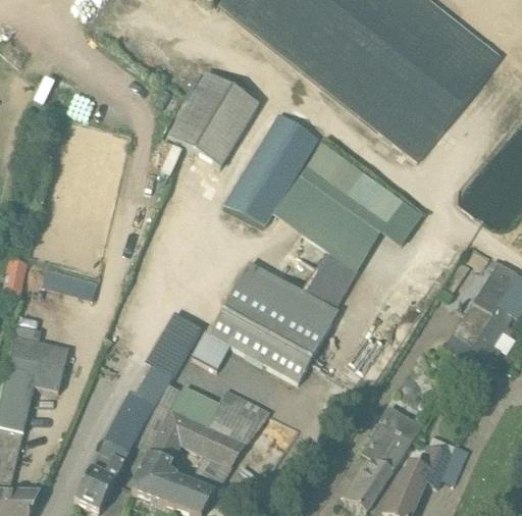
[(214,0),(417,161),(500,56),(429,0),(214,0)]
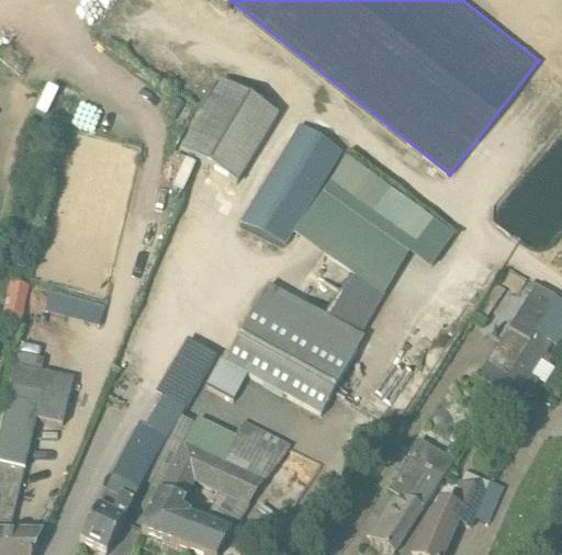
[(238,177),(278,110),(220,76),(180,143),(238,177)]
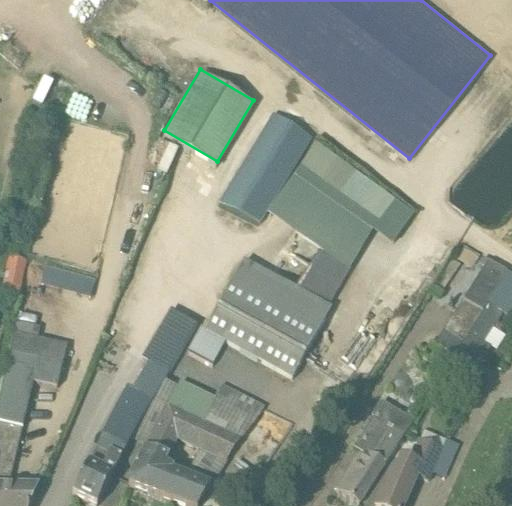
[(259,220),(312,134),(273,110),(220,196),(259,220)]
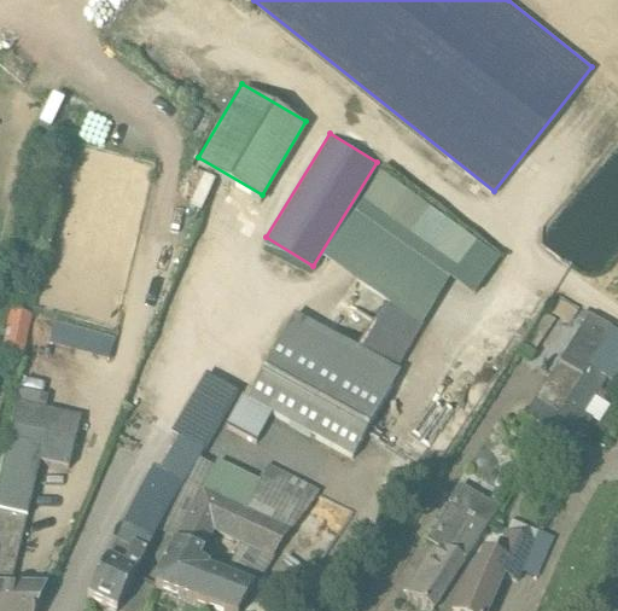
[(569,319),(577,306),(561,295),(552,308),(569,319)]
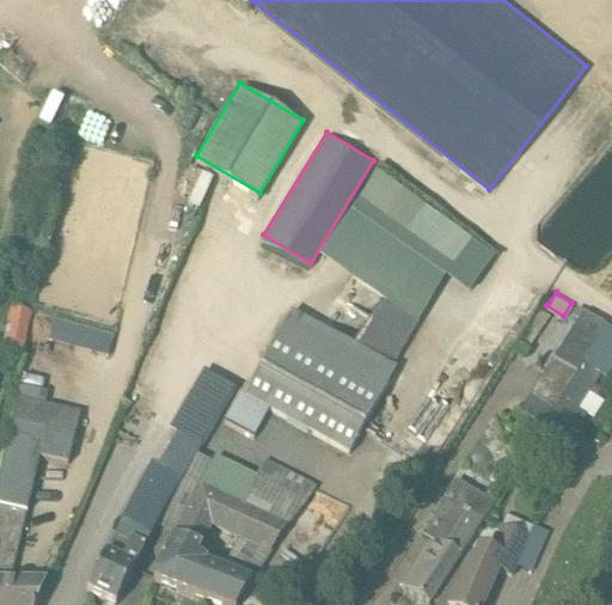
[(31,306),(10,301),(0,347),(22,353),(31,306)]
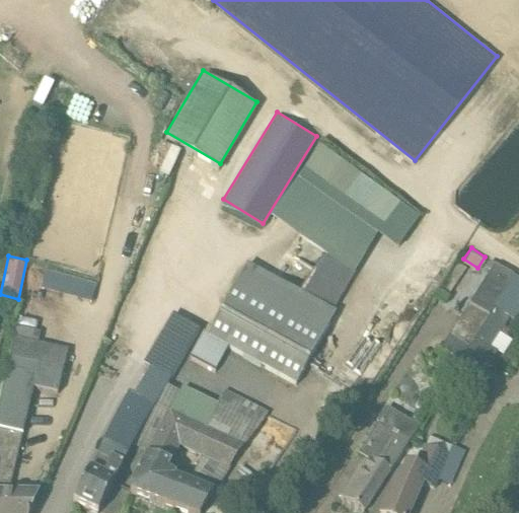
[(495,260),(490,255),(485,264),(491,267),(495,260)]
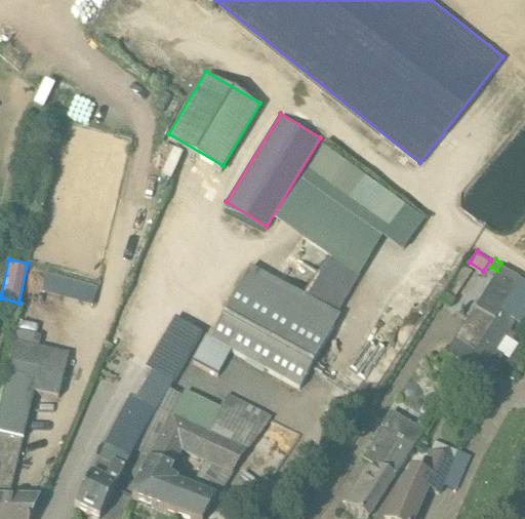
[(299,386),(337,310),(270,273),(250,262),(209,335),(231,348),(299,386)]
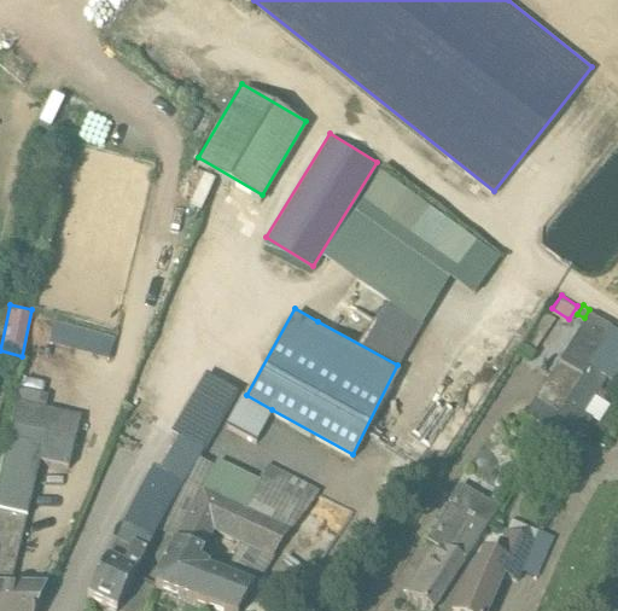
[(589,361),(612,324),(589,309),(534,397),(525,411),(551,425),(589,361)]
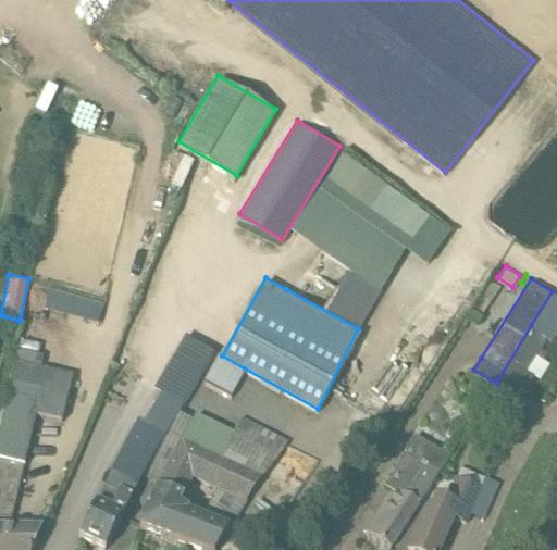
[(556,295),(552,291),(531,325),(548,335),(556,341),(556,340),(556,295)]
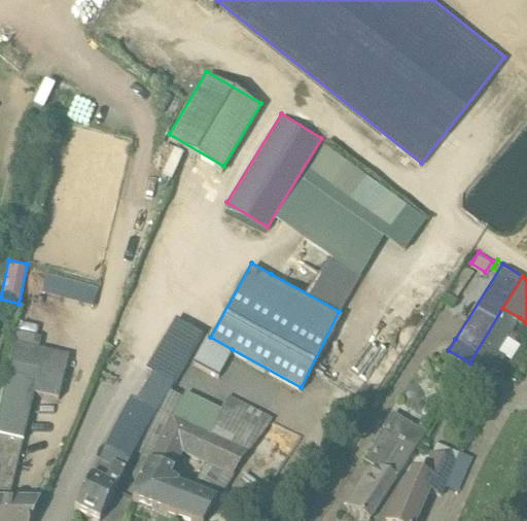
[(502,308),(469,362),(491,377),(505,354),(498,349),(519,317),(502,308)]
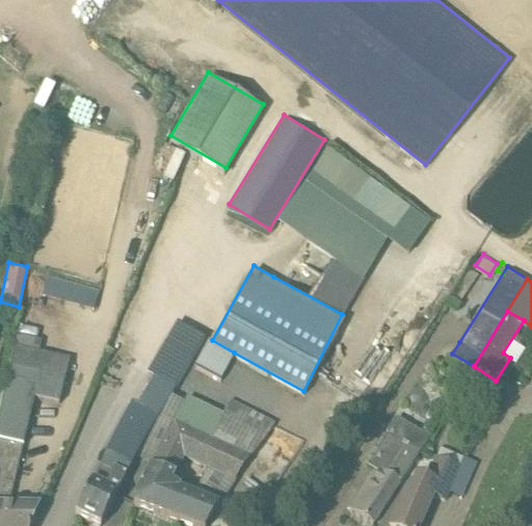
[(155,416),(204,334),(176,317),(145,369),(153,373),(134,403),(129,400),(98,466),(92,476),(74,511),(101,524),(125,474),(155,416)]
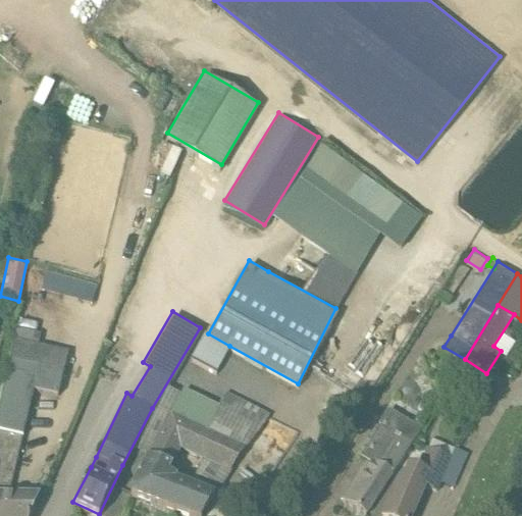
[(13,333),(39,341),(41,330),(16,324),(13,333)]
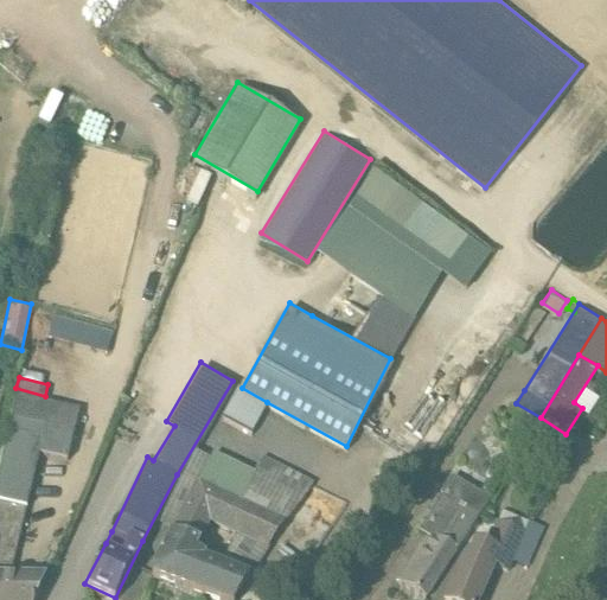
[(237,385),(222,413),(251,431),(267,402),(242,388),(237,385)]
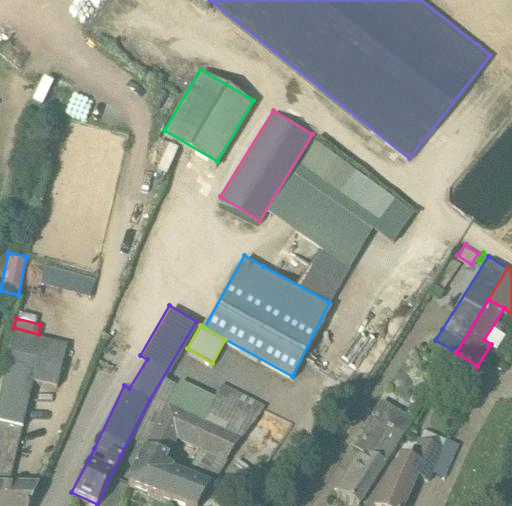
[(13,327),(0,385),(0,505),(27,505),(35,485),(7,485),(33,377),(55,383),(66,340),(38,334),(13,327)]
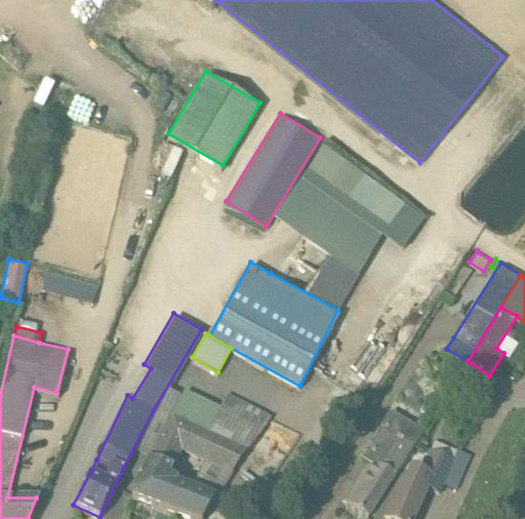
[(458,372),(466,361),(451,352),(444,363),(458,372)]
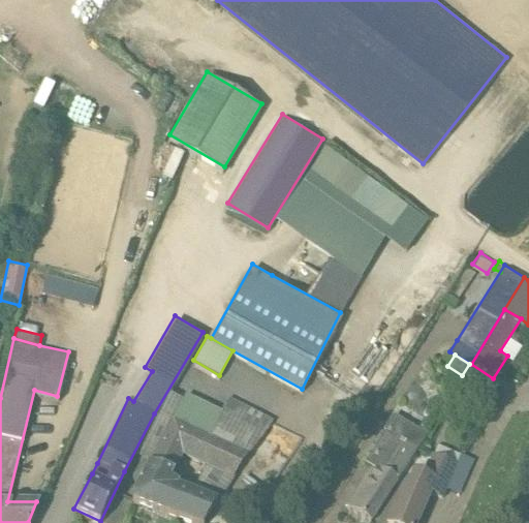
[(219,410),(185,393),(175,414),(173,413),(149,461),(130,498),(195,522),(206,522),(217,498),(228,475),(232,478),(243,459),(252,462),(258,451),(253,449),(273,418),(227,394),(219,410)]
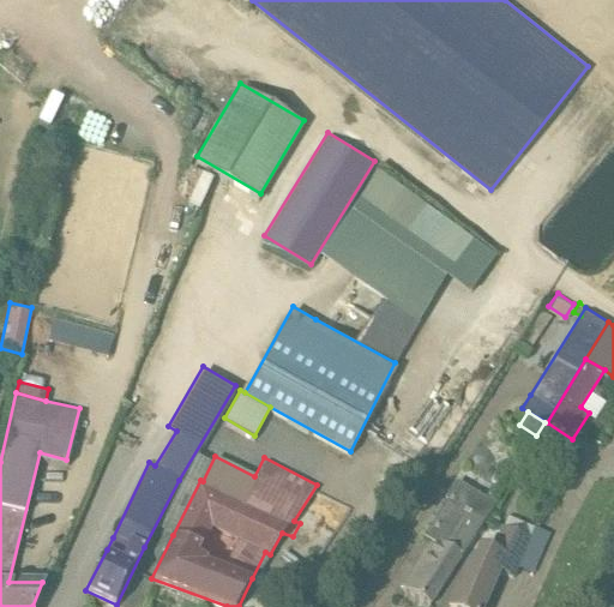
[(444,542),(459,552),(493,500),(456,476),(444,496),(446,498),(423,534),(441,546),(444,542)]
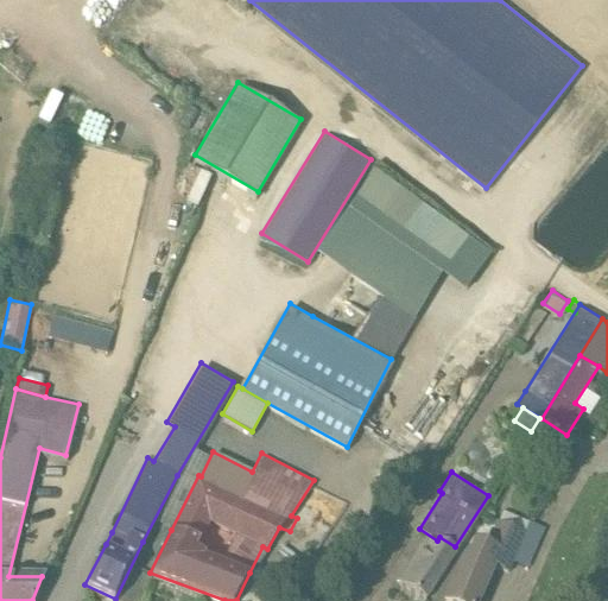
[(506,565),(520,530),(494,519),(483,544),(473,538),(466,556),(461,555),(443,598),(450,600),(449,600),(474,600),(492,560),(506,565)]
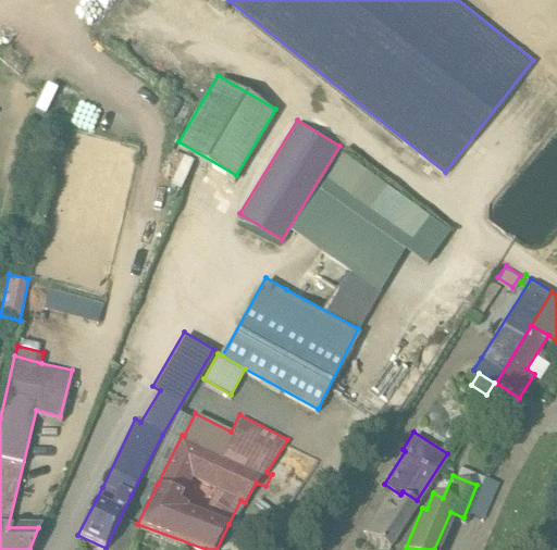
[(388,545),(417,500),(403,491),(400,495),(384,484),(383,486),(388,489),(382,501),(381,501),(363,528),(388,545)]
